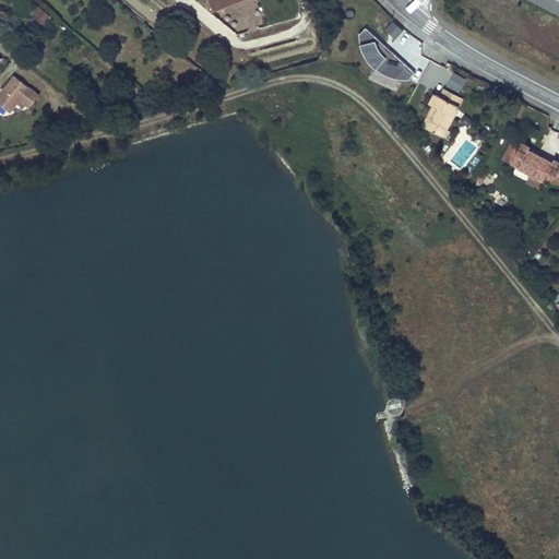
[(206,0),(211,11),(237,0),(206,0)]
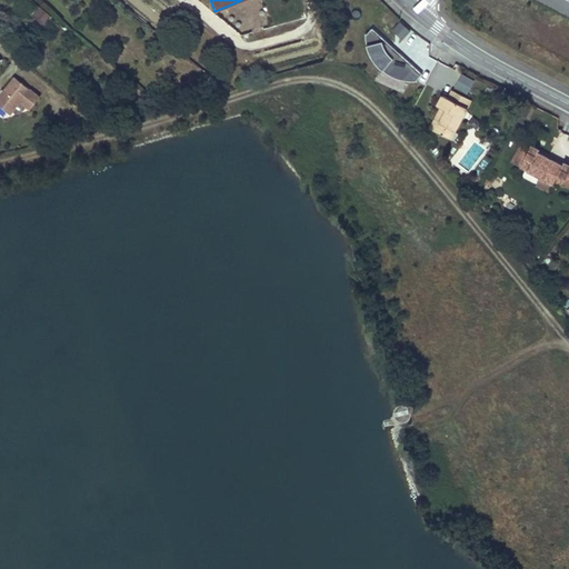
[(45,27),(52,17),(39,6),(31,15),(45,27)]
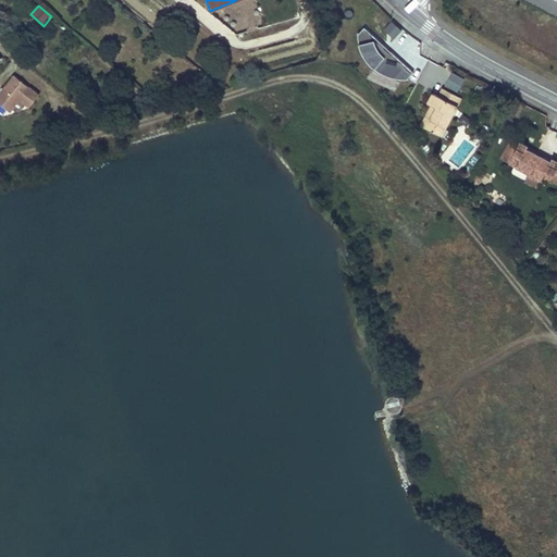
[(393,21),(384,28),(394,38),(401,32),(393,21)]
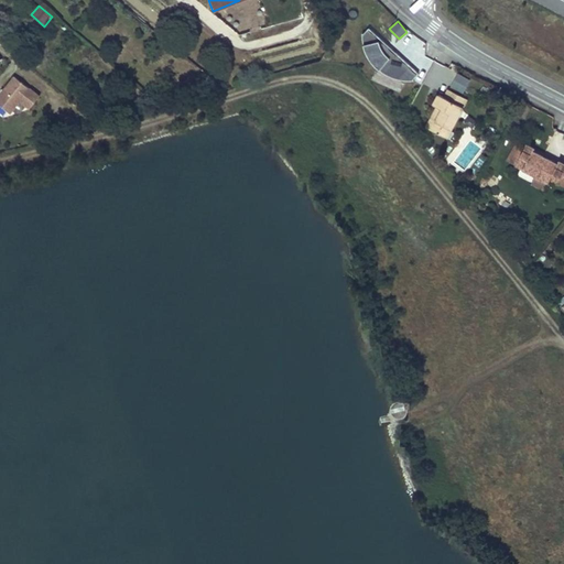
[(404,80),(414,80),(419,73),(369,28),(362,34),(364,40),(365,50),(373,62),(382,71),(391,77),(404,80)]
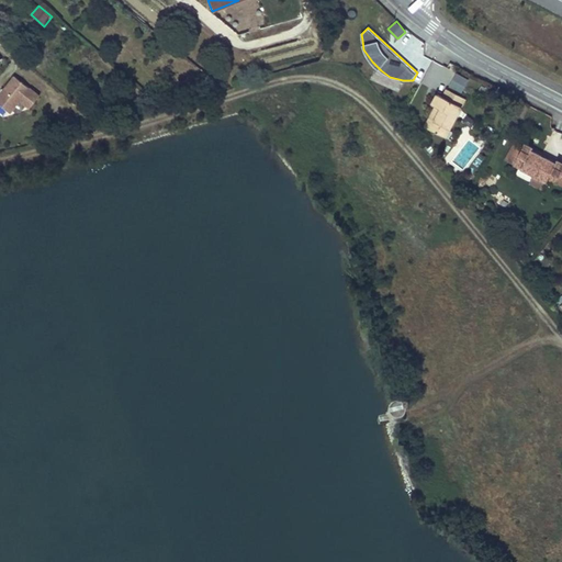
[(462,92),(469,79),(457,74),(450,87),(462,92)]
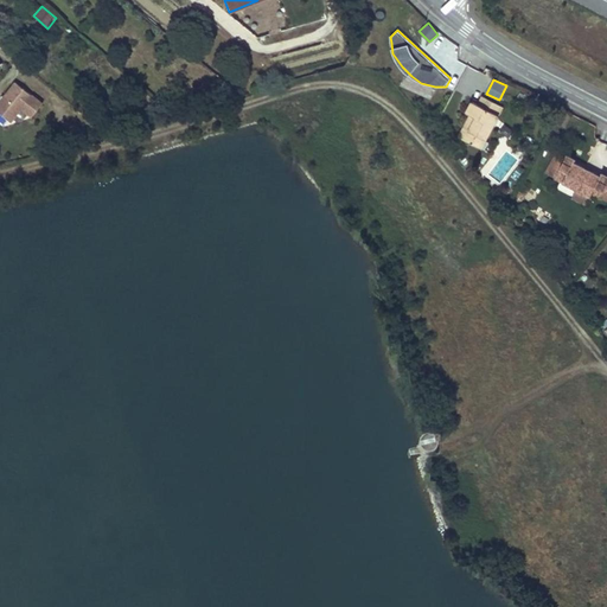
[(31,120),(42,107),(16,84),(0,101),(0,116),(8,125),(12,121),(20,110),(27,116),(31,120)]
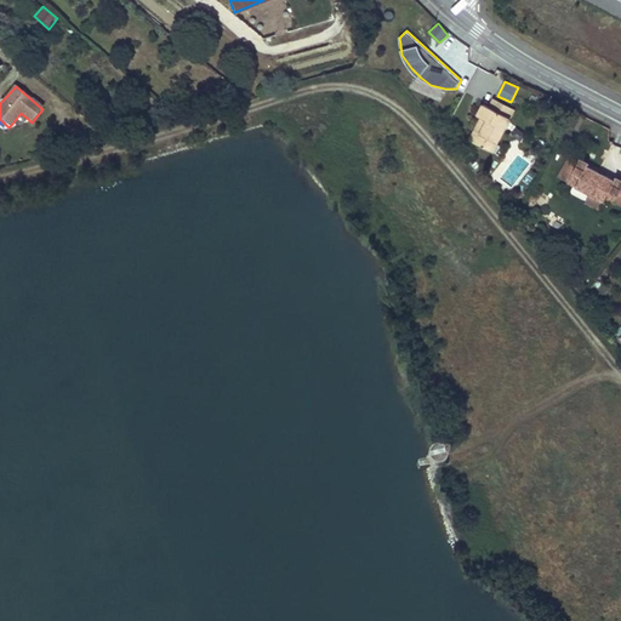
[(489,120),(478,143),(495,152),(514,108),(493,98),(489,107),(484,119),(489,120)]
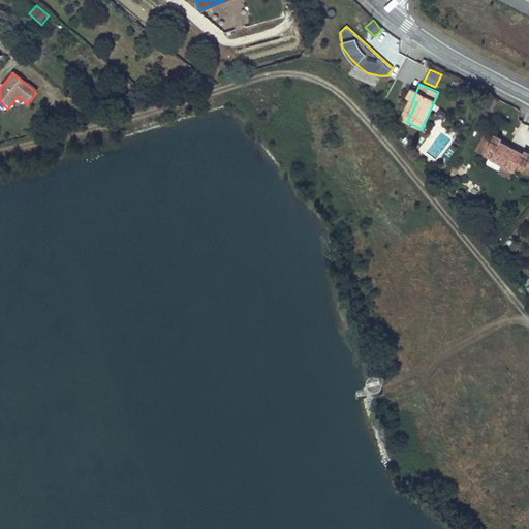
[(412,101),(416,91),(412,88),(407,99),(410,100),(412,101)]
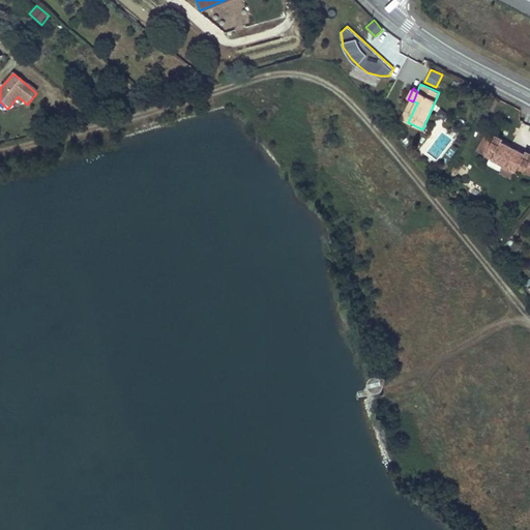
[(19,107),(24,101),(18,96),(10,106),(15,109),(19,107)]
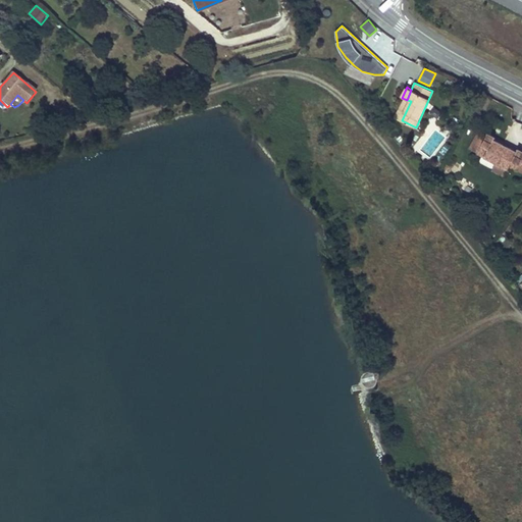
[(397,118),(402,120),(411,101),(407,100),(405,99),(397,118)]
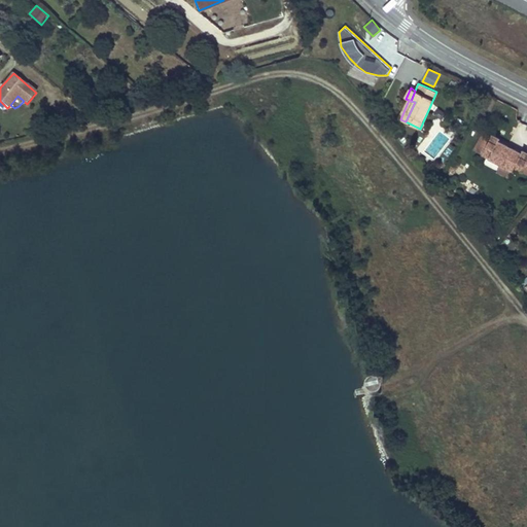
[(493,149),(498,141),(499,138),(492,134),(482,155),(489,159),(493,149)]
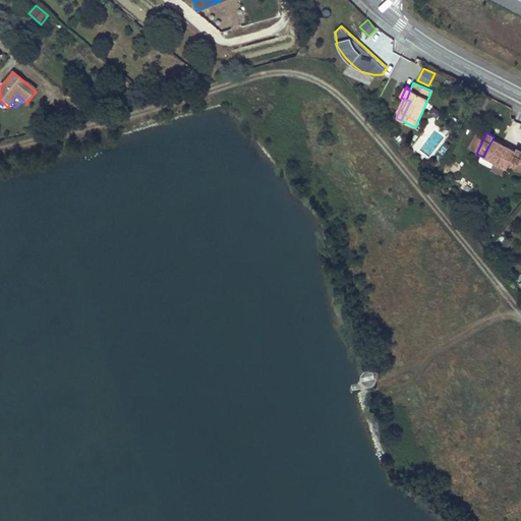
[(516,152),(493,139),(487,148),(483,157),(496,163),(508,169),(509,166),(516,170),(520,161),(520,159),(520,151),(517,149),(516,152)]
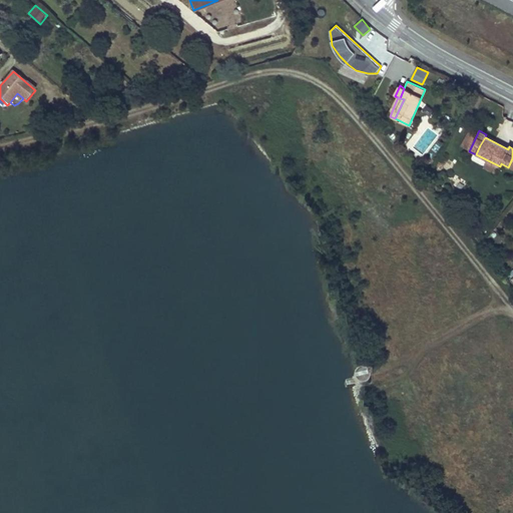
[(496,173),(500,166),(488,160),(484,166),(496,173)]
